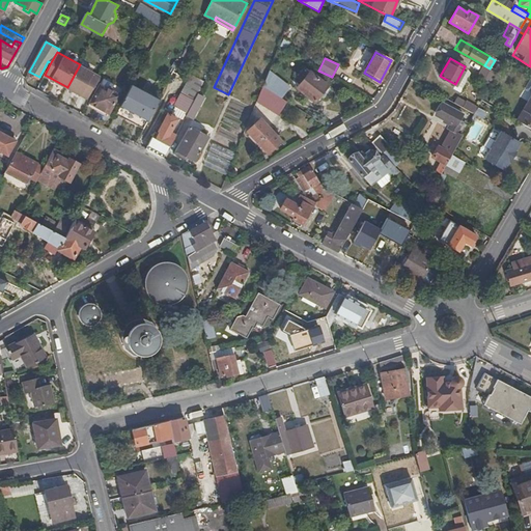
[(490,68),(496,73),(501,63),(495,59),(495,60),(490,68)]
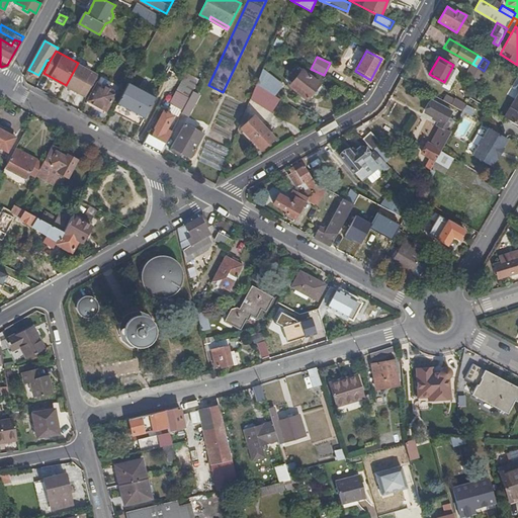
[(87,96),(89,93),(96,81),(100,75),(78,63),(66,85),(87,96)]
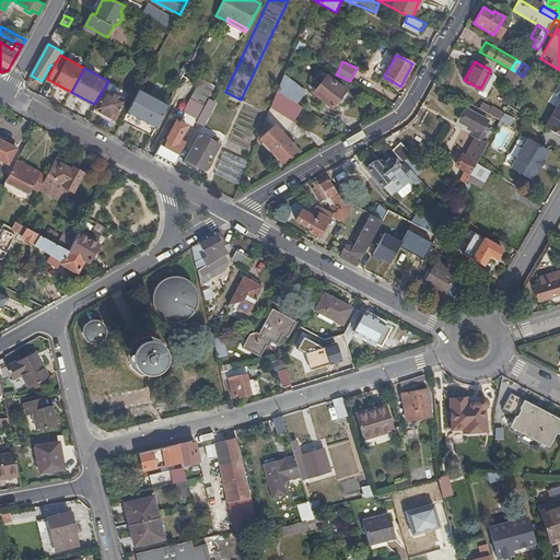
[(504,82),(516,89),(523,77),(516,72),(511,69),(504,82)]
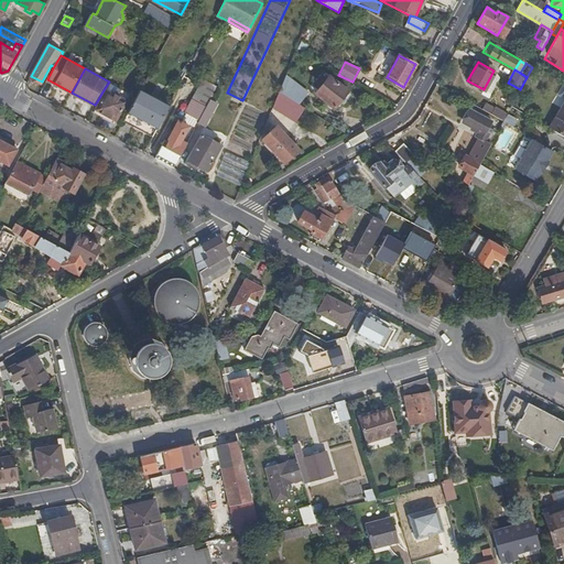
[(350,93),(325,72),(314,86),(318,89),(315,93),(334,107),(342,97),(345,99),(350,93)]
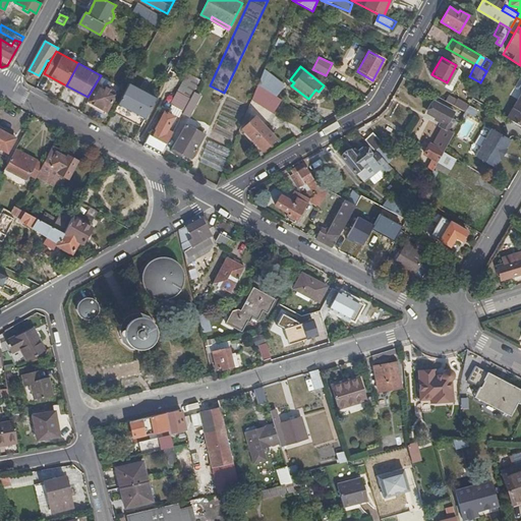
[(182,85),(194,93),(203,77),(190,70),(182,85)]
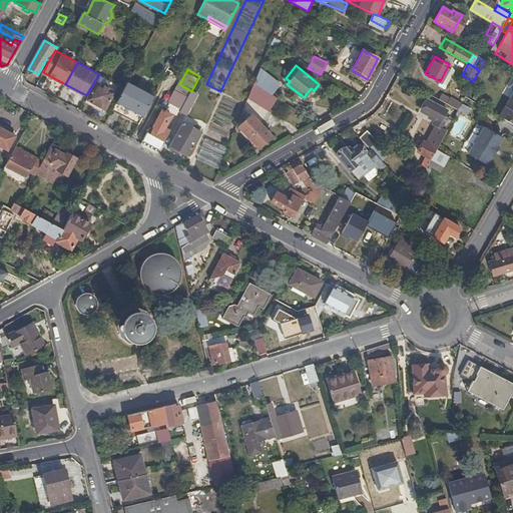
[(259,70),(253,82),(273,94),(280,83),(259,70)]
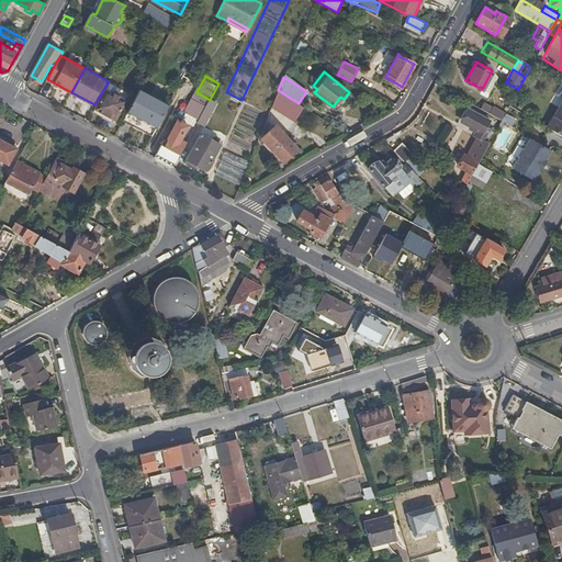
[(119,120),(131,96),(125,93),(126,90),(111,82),(108,90),(100,103),(98,109),(119,120)]
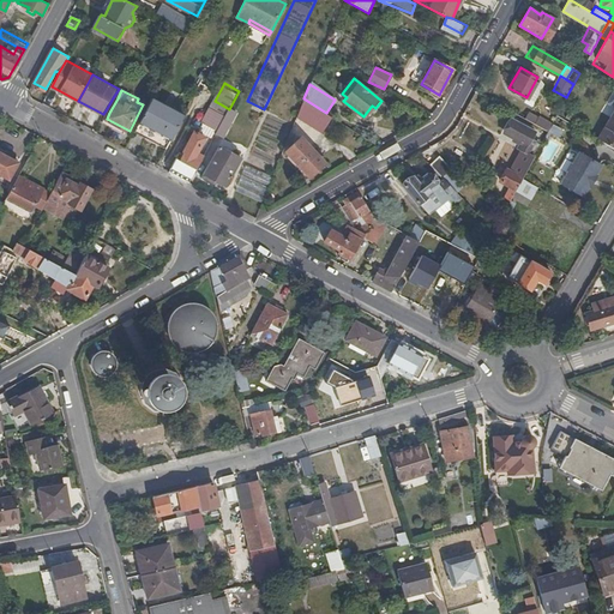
[(118,98),(114,96),(106,110),(109,113),(118,98)]
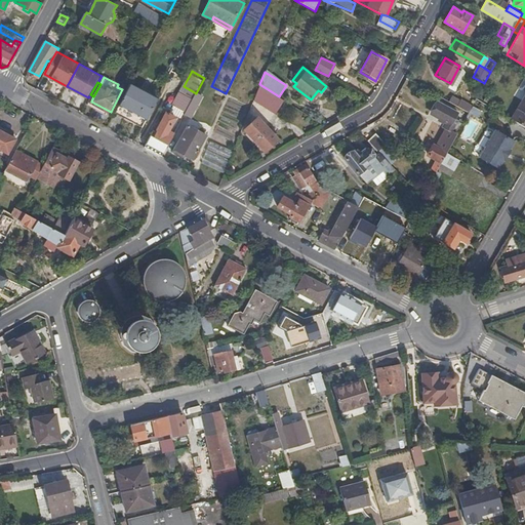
[(116,111),(144,126),(158,97),(130,83),(116,111)]
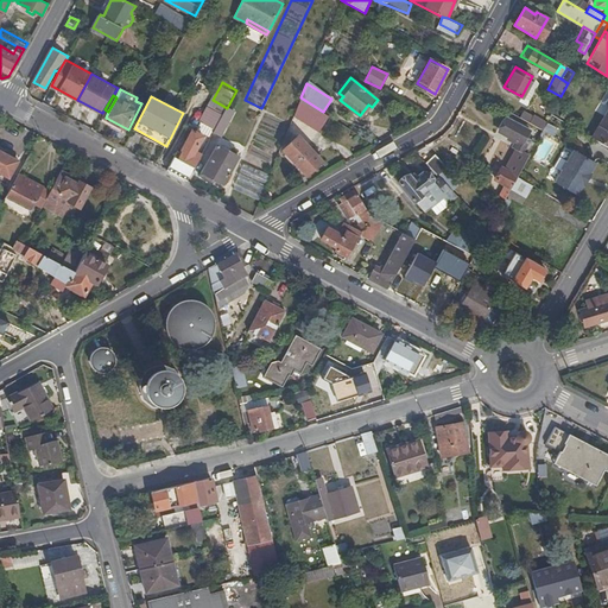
[(301,97),(295,114),(321,131),(330,115),(323,112),(301,97)]
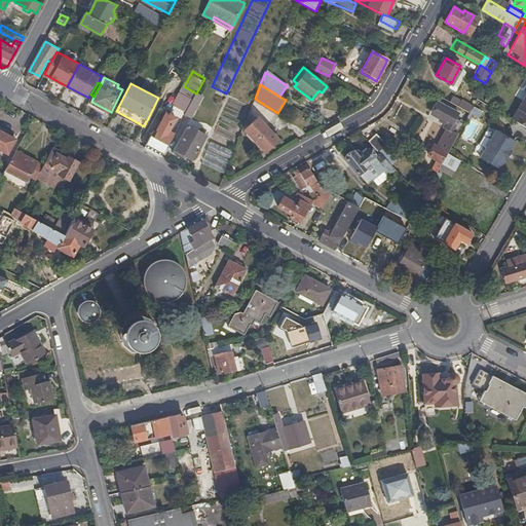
[(187,109),(196,94),(184,86),(176,103),(187,109)]
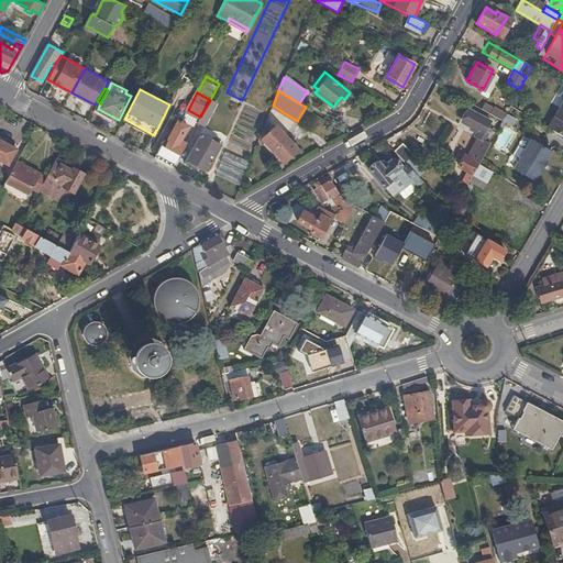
[(200,117),(197,124),(203,129),(217,103),(210,100),(200,117)]
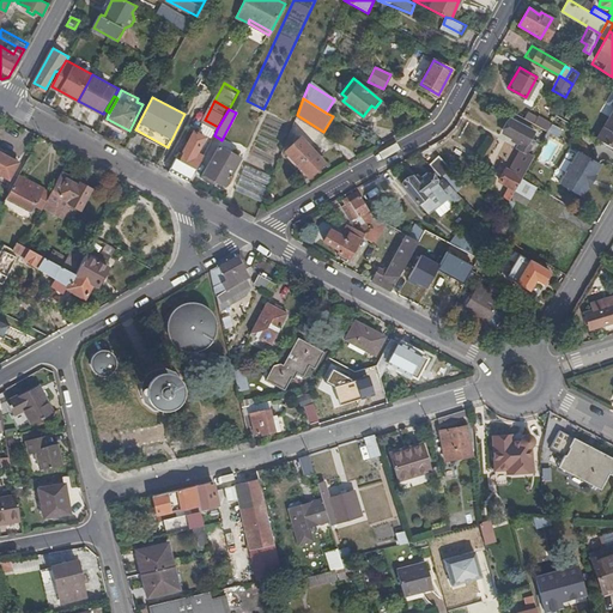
[(576,114),(568,110),(565,116),(572,120),(576,114)]
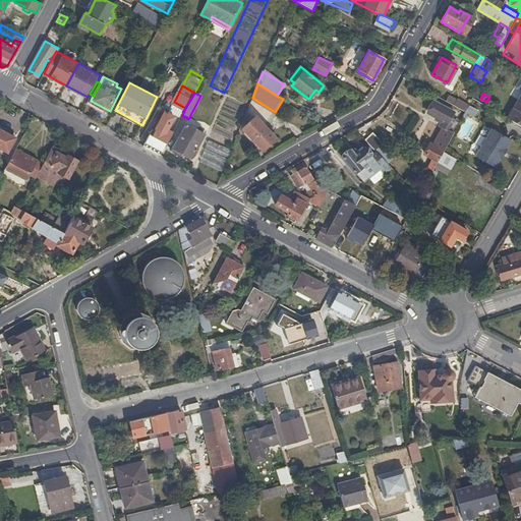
[(454,105),(457,100),(448,95),(445,100),(454,105)]
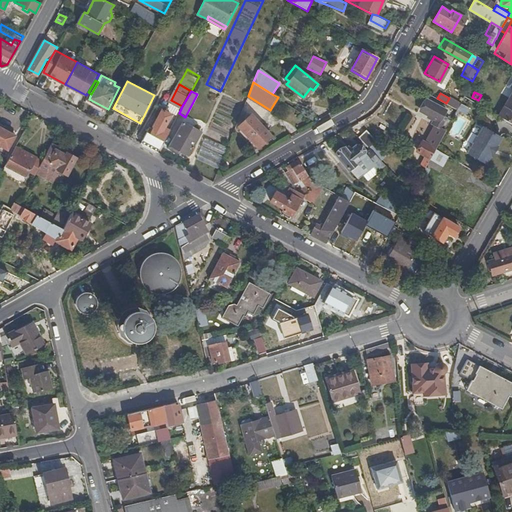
[(215,131),(229,98),(223,95),(209,128),(215,131)]
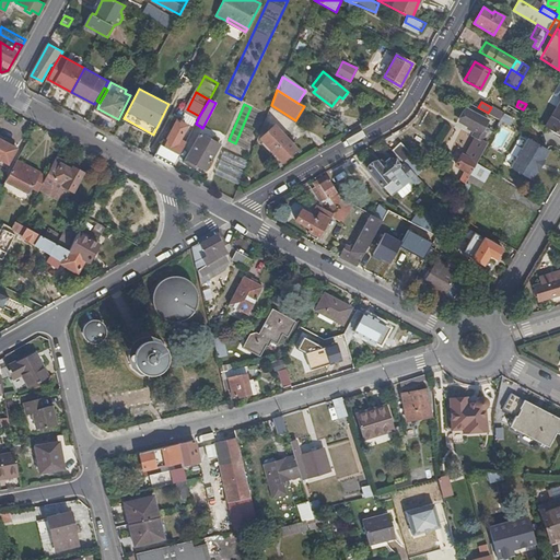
[(503,113),(491,106),(491,107),(488,113),(499,118),(500,119),(502,114),(503,113)]
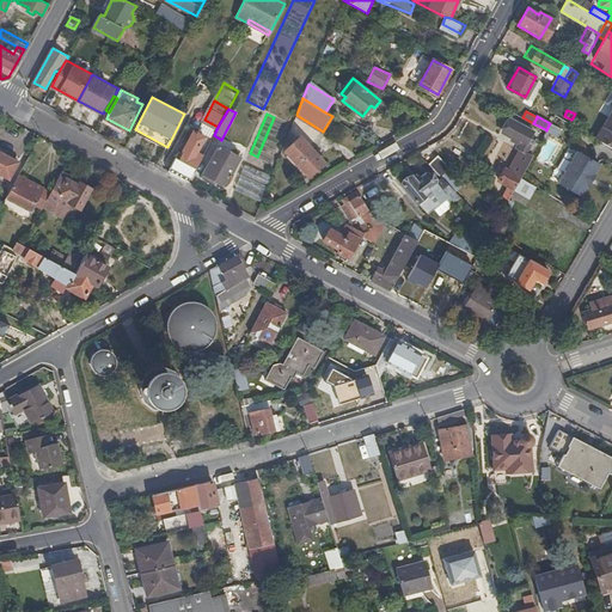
[(265,160),(283,121),(276,117),(258,157),(265,160)]
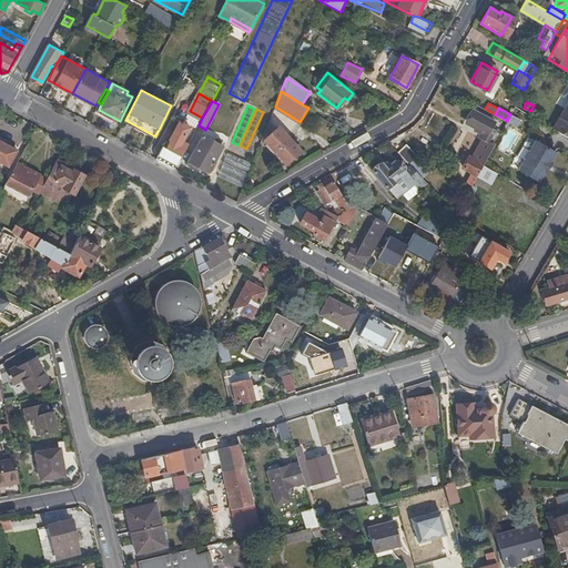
[(120,121),(99,110),(97,113),(118,123),(120,121)]
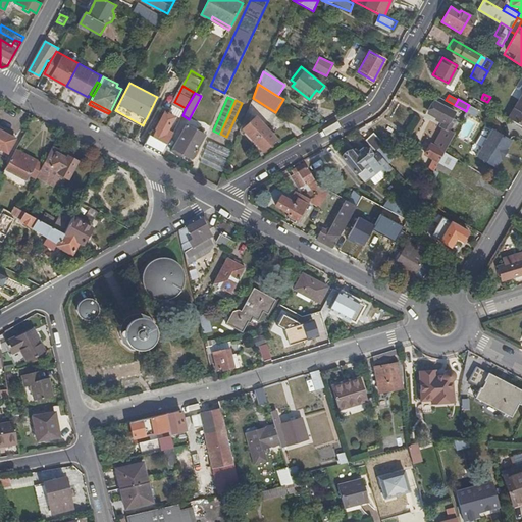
[(433,159),(437,162),(445,150),(442,149),(452,132),(454,133),(460,121),(450,115),(453,110),(434,101),(428,112),(441,119),(440,123),(442,125),(431,144),(430,144),(424,154),(433,159)]
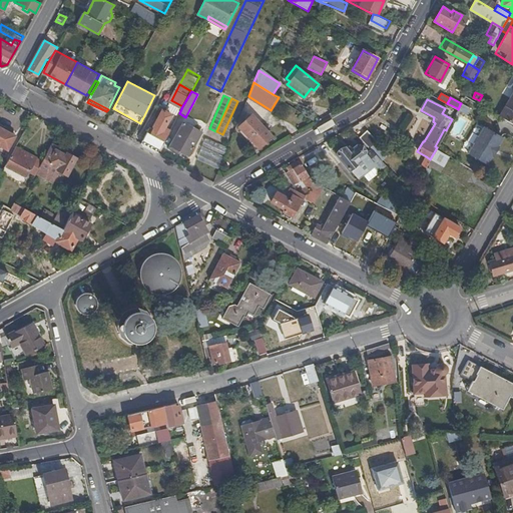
[(229,137),(244,104),(238,101),(223,134),(229,137)]
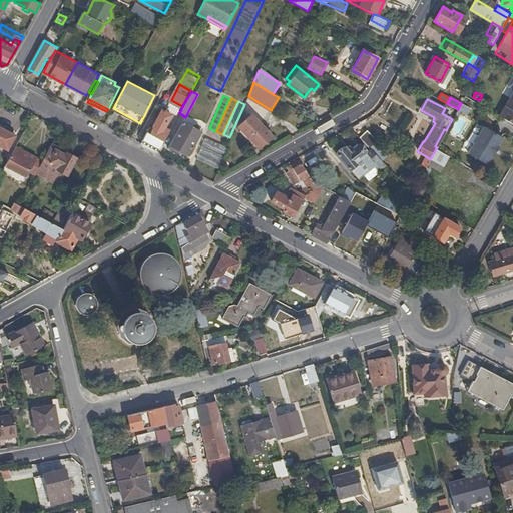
[(460,104),(458,109),(468,114),(471,108),(462,102),(461,103),(460,104)]
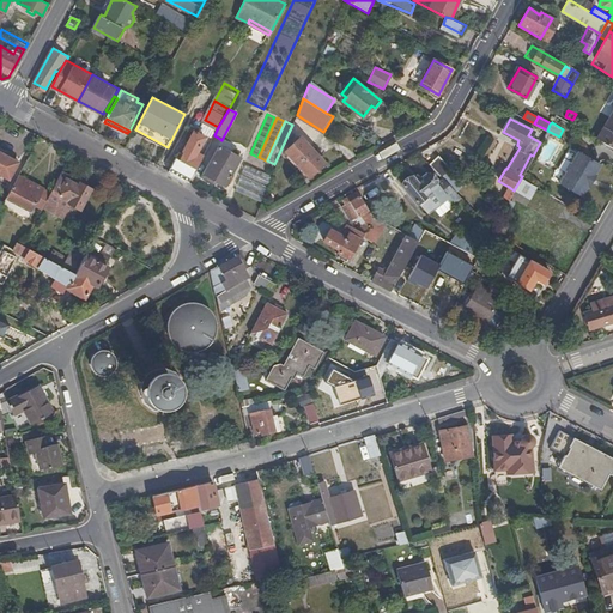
[(169,170),(189,181),(205,153),(199,150),(206,135),(195,129),(180,158),(176,157),(169,170)]
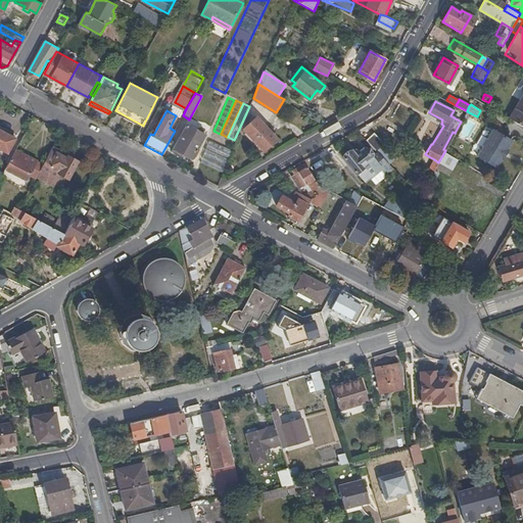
[(278,140),(257,116),(244,128),(266,151),(278,140)]
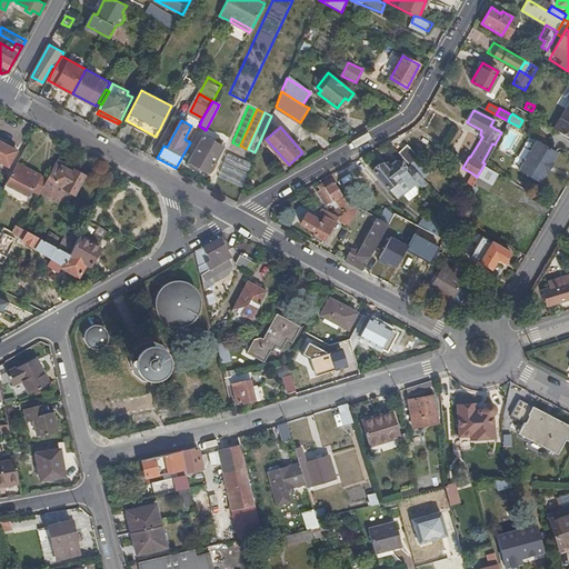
[(210,172),(225,146),(205,135),(189,160),(210,172)]
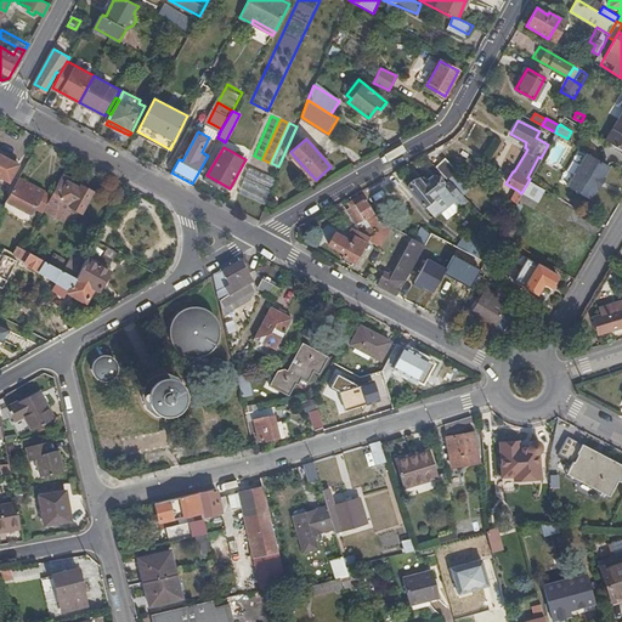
[(569,185),(591,197),(597,187),(599,188),(606,175),(604,174),(610,164),(587,151),(569,185)]
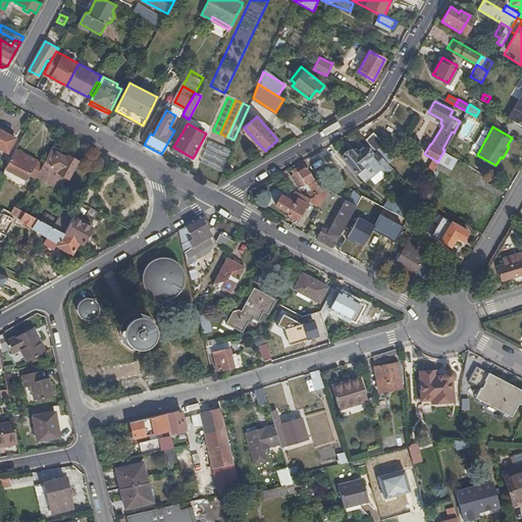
[(15,138),(3,131),(0,135),(0,147),(8,152),(15,138)]
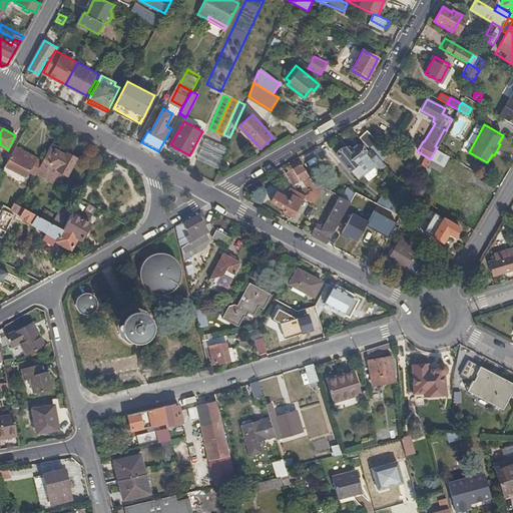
[(368,128),(359,136),(368,146),(371,149),(377,143),(379,141),(368,128)]
